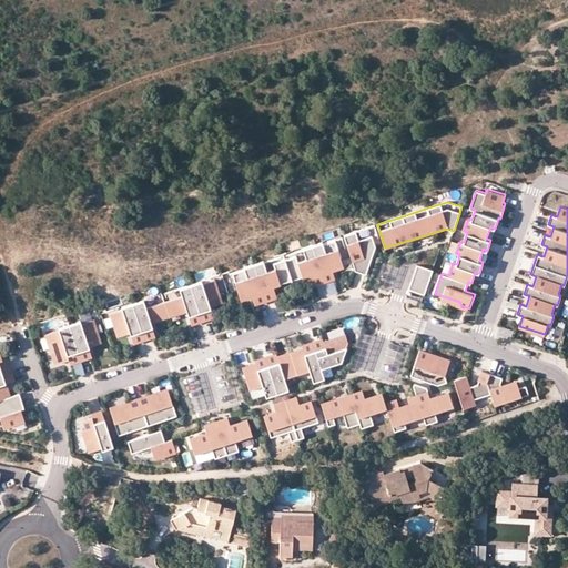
[(384,244),(382,237),(379,237),(375,225),(344,235),(348,246),(352,257),(356,270),(366,273),(375,246),(384,244)]
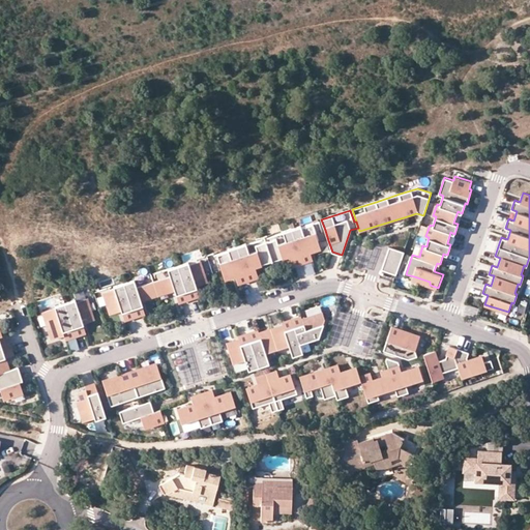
[(267,236),(264,236),(272,262),(290,256),(293,266),(303,263),(314,260),(311,252),(322,248),(320,243),(328,240),(325,230),(323,231),(320,222),(301,227),(301,226),(292,229),(283,232),(284,233),(268,238),(267,236)]
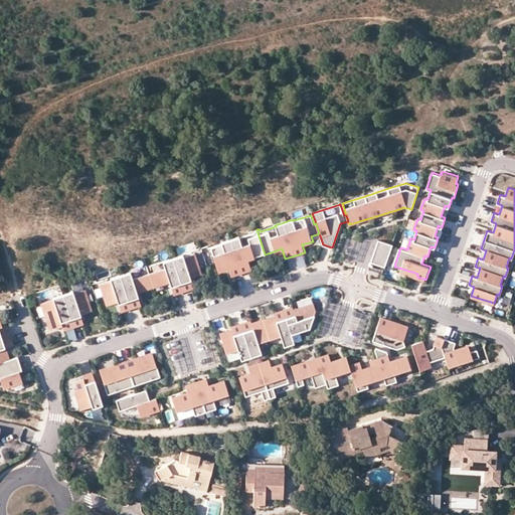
[(265,254),(256,229),(253,230),(254,232),(239,237),(239,236),(230,239),(241,272),(251,269),(248,260),(265,254)]
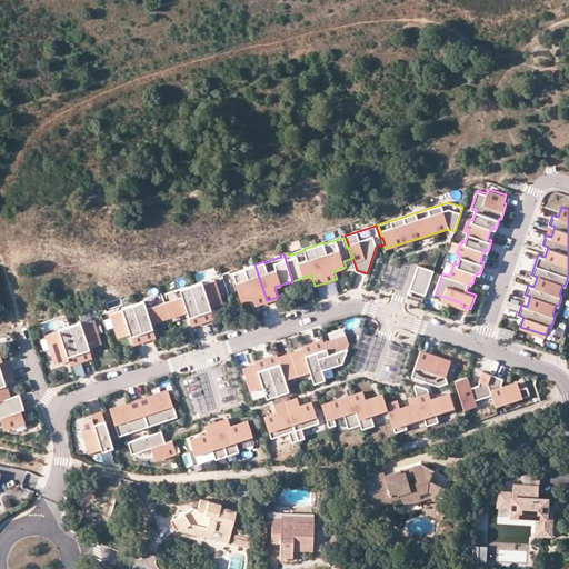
[(118,308),(101,313),(106,329),(115,327),(118,337),(130,333),(133,345),(145,340),(157,337),(151,322),(169,317),(188,311),(192,326),(203,321),(215,318),(211,308),(222,303),(220,297),(229,295),(239,291),(242,300),(252,297),(256,305),(267,300),(255,265),(245,268),(246,269),(230,275),(230,272),(222,275),(213,277),(215,280),(203,283),(202,281),(191,286),(162,295),(162,297),(160,298),(160,296),(133,305),(122,308),(122,310),(119,311),(118,308)]
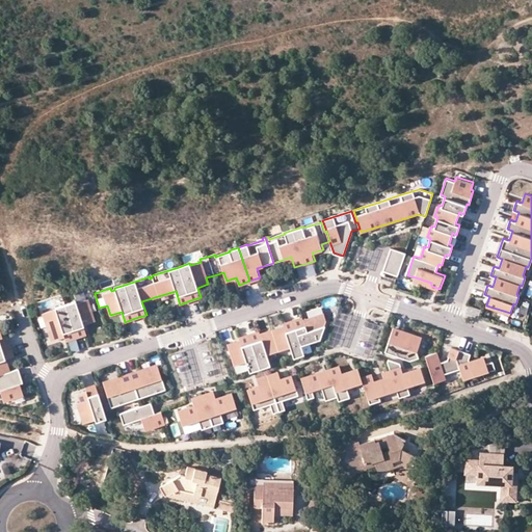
[(405,251),(391,247),(383,270),(398,274),(405,253),(405,251)]
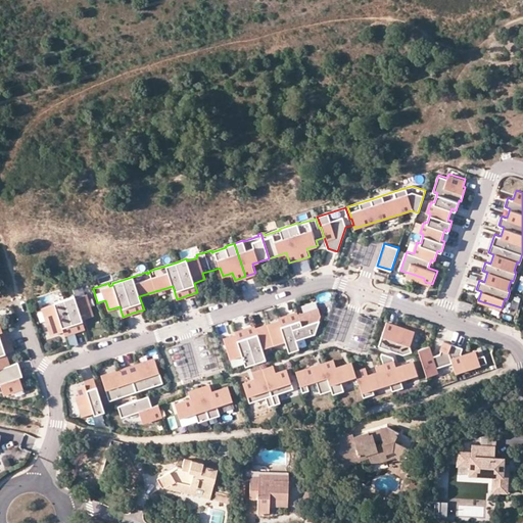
[(54,304),(42,307),(48,326),(53,325),(55,333),(63,331),(64,335),(75,332),(85,328),(82,320),(93,316),(86,294),(75,297),(75,296),(63,299),(54,302),(54,304)]
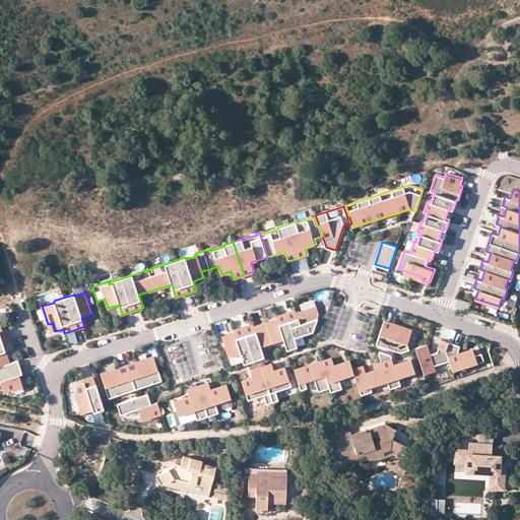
[(235,333),(222,337),(229,356),(241,352),(244,364),(254,360),(259,359),(265,356),(261,346),(272,342),(283,338),(287,349),(298,346),(295,337),(313,331),(320,313),(317,307),(298,313),(297,310),(286,313),(276,316),(277,319),(266,323),(255,327),(254,324),(244,327),(234,330),(235,333)]
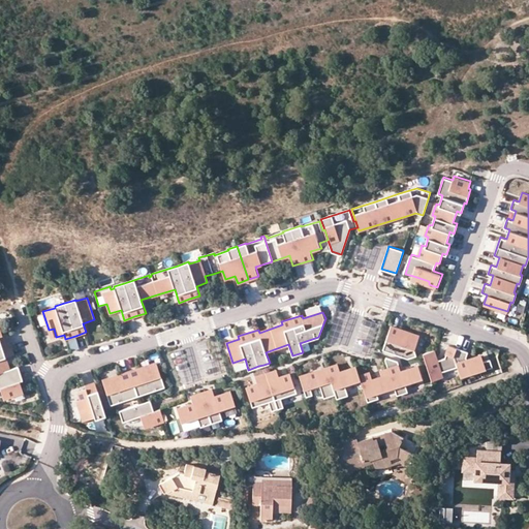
[(228,325),(218,328),(220,338),(230,336),(228,325)]
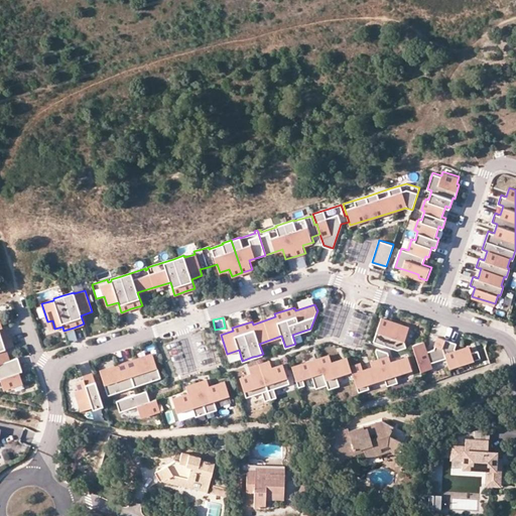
[(392,320),(382,317),(374,341),(398,350),(405,347),(407,347),(405,341),(409,329),(391,323),(392,320)]
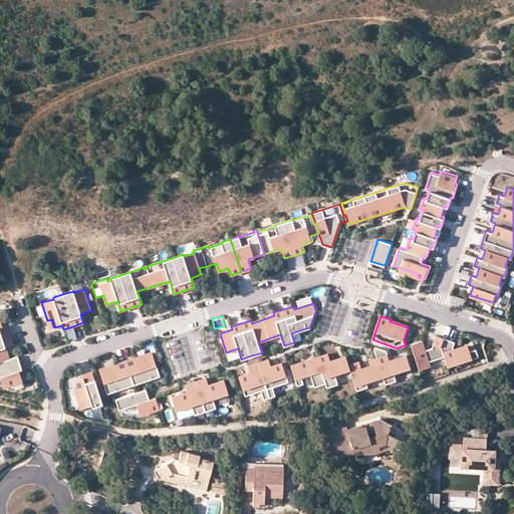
[(0,377),(1,378),(4,387),(14,383),(16,389),(24,386),(19,369),(15,371),(14,367),(21,365),(17,355),(9,358),(5,346),(13,343),(10,333),(6,323),(2,325),(0,317),(0,377)]
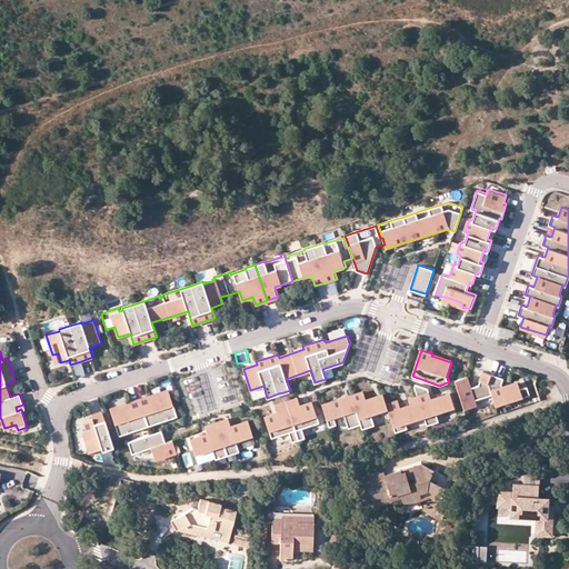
[(461,378),(456,380),(466,409),(477,405),(475,399),(485,396),(492,393),(497,405),(530,393),(528,386),(520,388),(519,382),(503,388),(501,383),(503,378),(486,371),(483,371),(479,385),(470,387),(467,377),(461,378)]
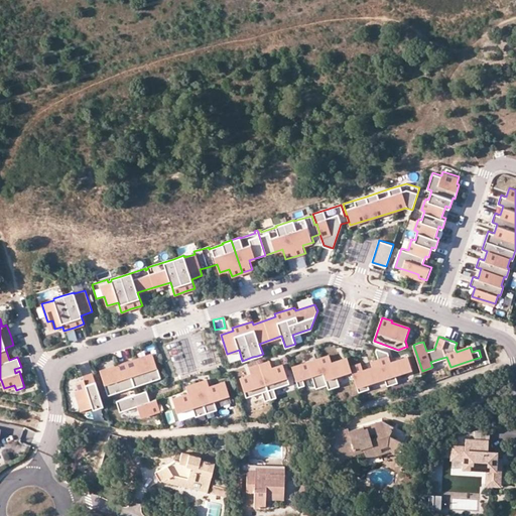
[(388,352),(377,348),(376,351),(379,359),(385,378),(387,385),(398,381),(396,374),(413,368),(408,356),(391,361),(388,352)]
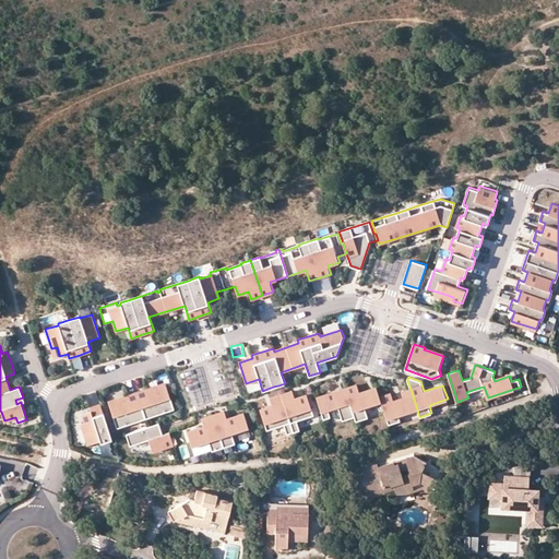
[(127,397),(108,403),(117,428),(145,418),(174,409),(166,384),(147,391),(147,389),(137,392),(127,395),(127,397)]
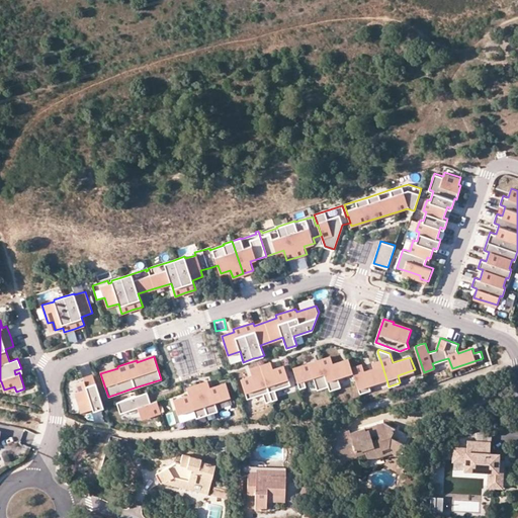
[(321,360),(293,368),(300,389),(307,386),(305,380),(314,377),(318,390),(329,386),(330,391),(341,386),(338,377),(354,372),(352,367),(349,358),(334,363),(331,356),(321,360)]
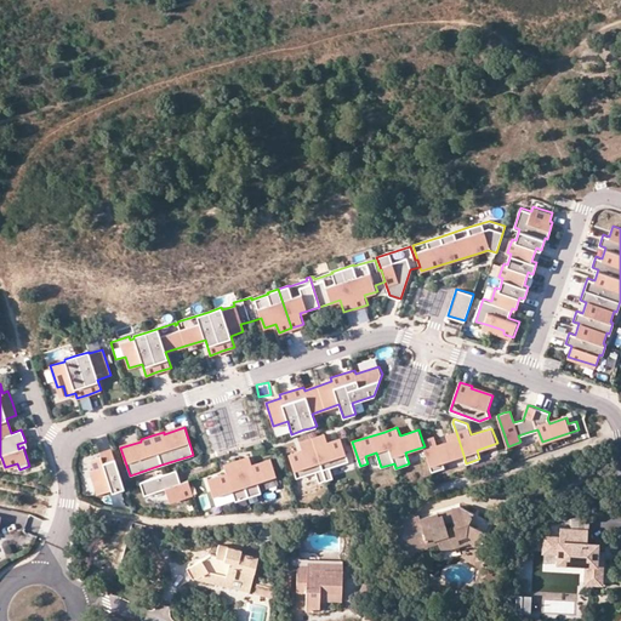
[(463,455),(456,432),(446,436),(449,442),(438,445),(436,437),(422,440),(425,446),(432,471),(445,467),(443,461),(463,455)]
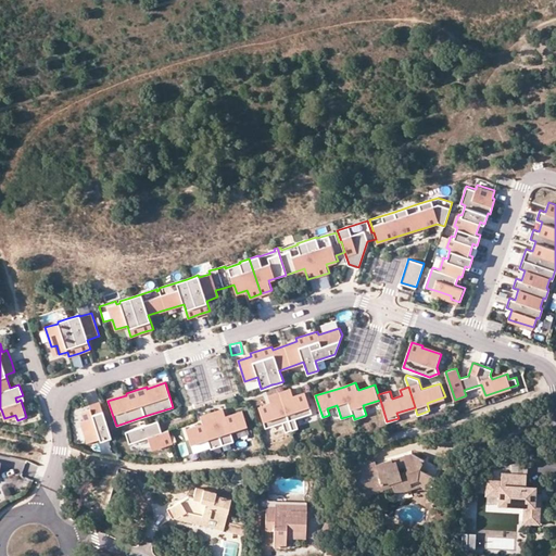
[(280,392),(268,396),(270,404),(258,407),(265,428),(282,422),(286,432),(292,430),(299,428),(295,418),(312,413),(305,392),(293,396),(291,389),(280,392)]
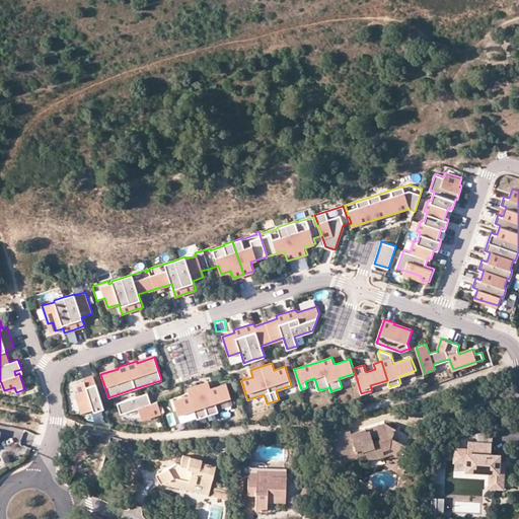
[(103,406),(93,375),(83,378),(84,381),(76,383),(79,391),(75,393),(81,413),(92,409),(93,411),(103,408),(103,406)]
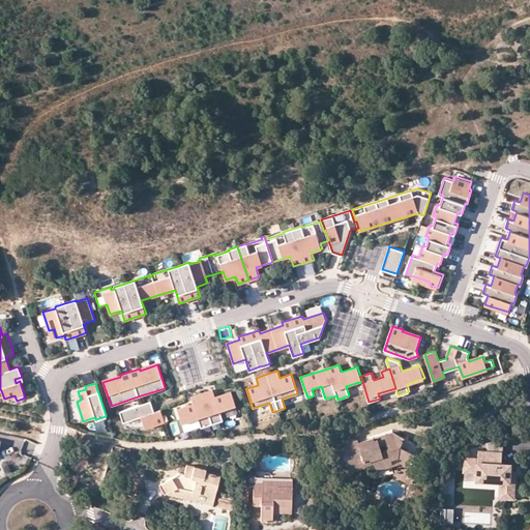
[(202,393),(190,396),(194,404),(177,409),(182,423),(198,418),(201,428),(211,424),(223,420),(219,411),(236,406),(231,391),(215,396),(212,390),(202,393)]
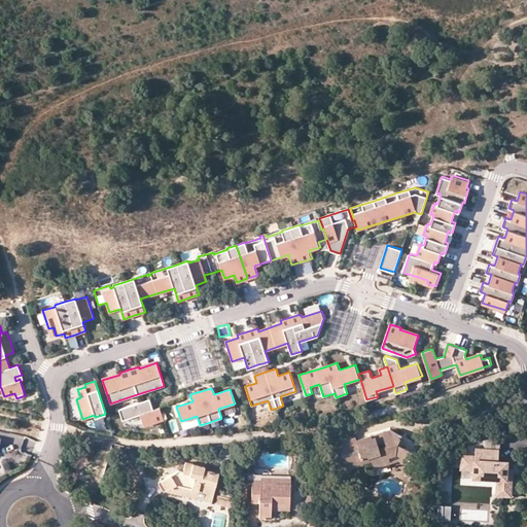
[(139,401),(118,409),(121,420),(140,415),(143,426),(164,419),(160,408),(153,410),(149,398),(139,401)]
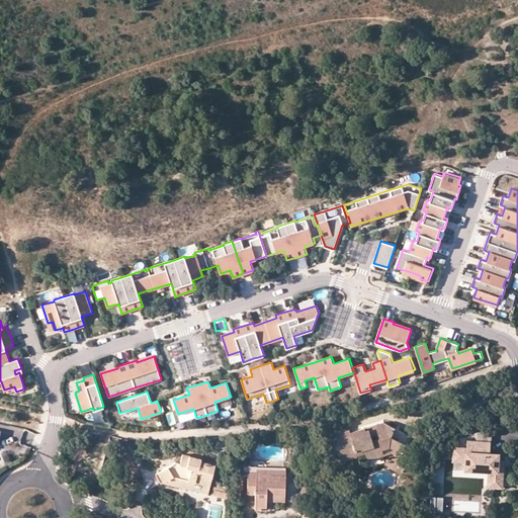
[(165,414),(168,425),(175,423),(172,412),(165,414)]
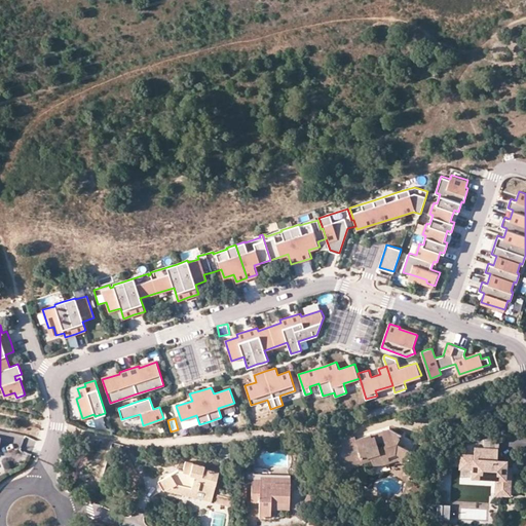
[(335,448),(340,462),(350,459),(351,462),(361,459),(362,463),(363,462),(370,460),(371,462),(386,458),(387,456),(397,453),(407,459),(411,451),(397,444),(401,436),(389,429),(386,434),(372,438),(371,435),(355,439),(354,438),(340,442),(341,447),(335,448)]
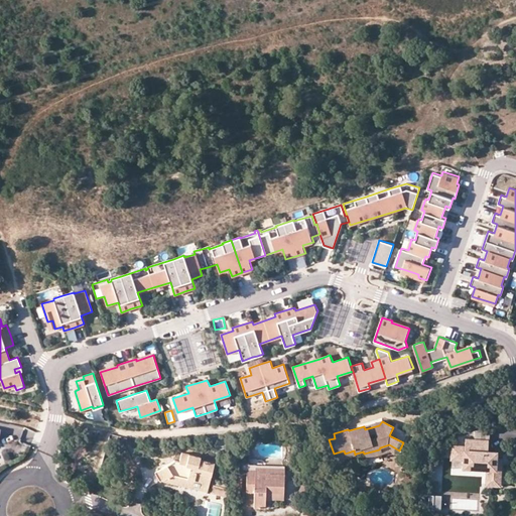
[(382,421),(364,426),(365,429),(379,425),(382,421)]
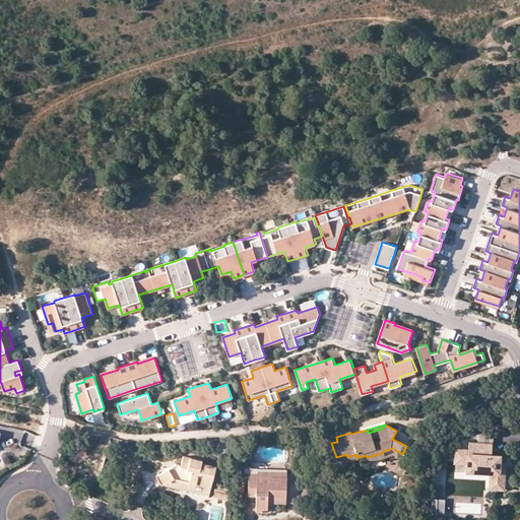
[(493,438),(478,437),(478,445),(493,446),(493,438)]
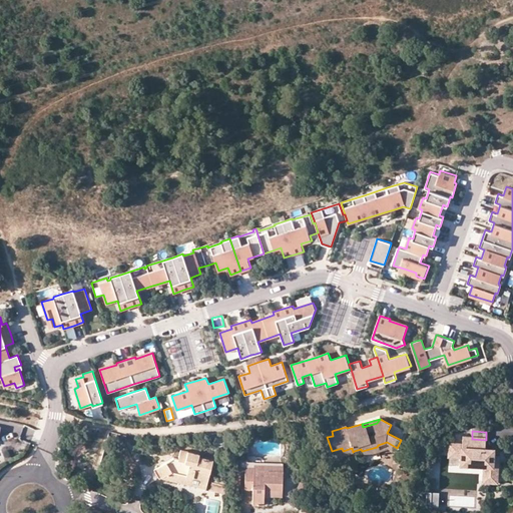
[(472,439),(463,439),(463,446),(453,446),(452,457),(462,458),(462,466),(486,467),(485,483),(497,483),(498,467),(496,467),(496,461),(493,461),(493,457),(493,451),(485,451),(486,440),(472,439)]
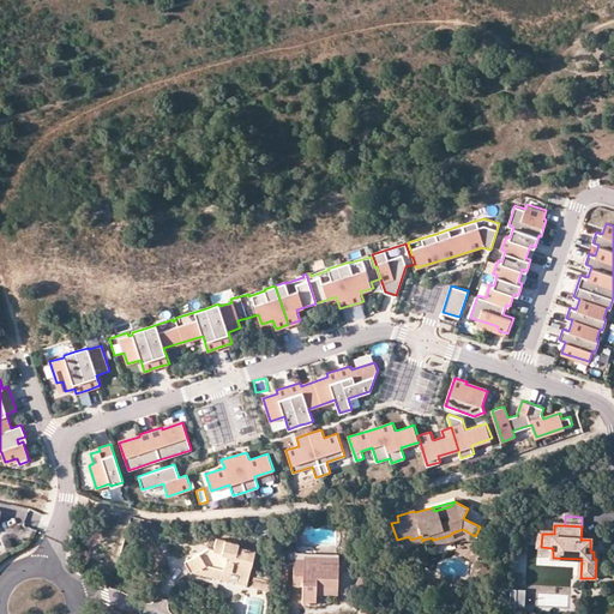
[(473,540),(475,536),(463,529),(452,533),(451,535),(433,540),(435,545),(465,536),(473,540)]
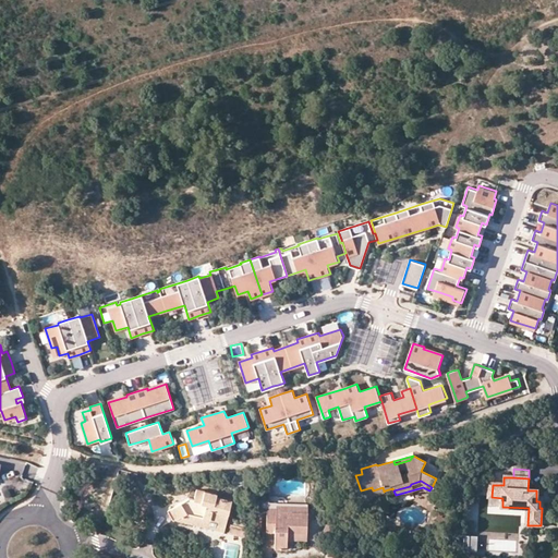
[(492,497),(493,485),(490,485),(489,506),(502,507),(502,498),(492,497)]
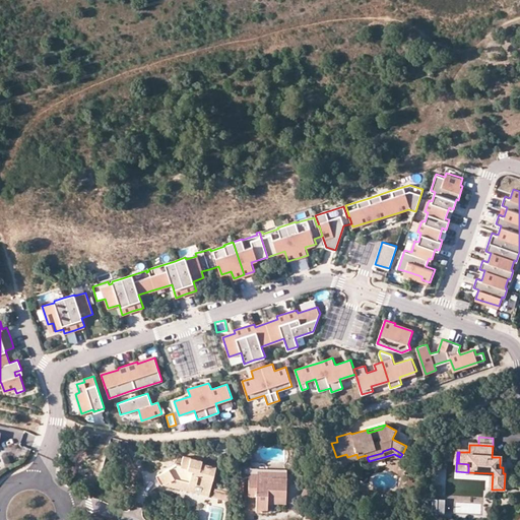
[(338,463),(358,458),(356,454),(347,457),(346,454),(336,457),(338,463)]
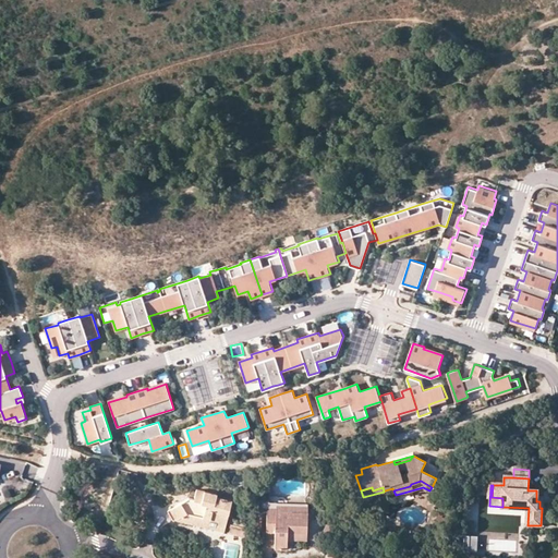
[(190,498),(172,509),(178,519),(177,520),(189,512),(203,516),(203,518),(210,520),(214,509),(229,513),(232,501),(216,497),(217,495),(197,489),(194,500),(190,498)]
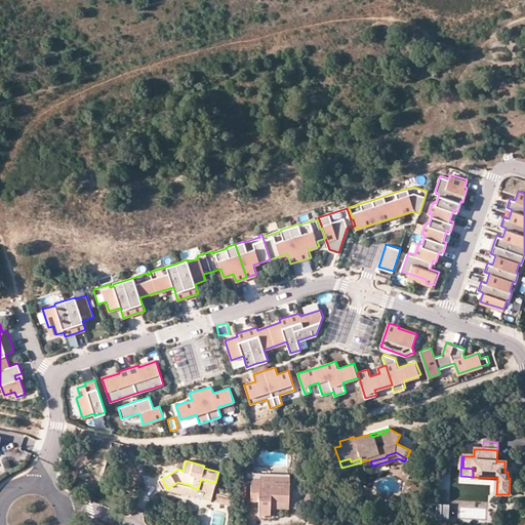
[(253,473),(248,473),(247,478),(252,478),(260,478),(260,482),(290,482),(290,476),(253,474),(253,473)]
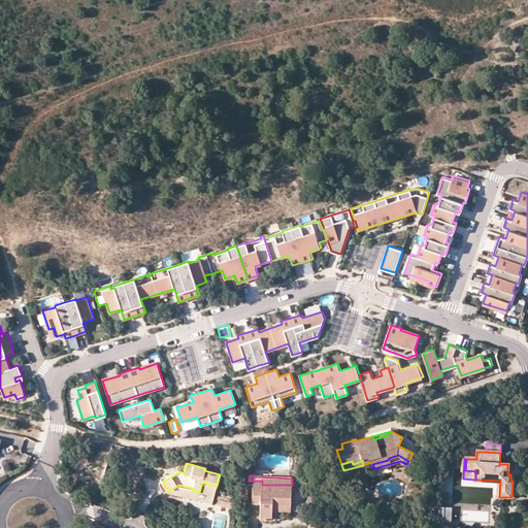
[(262,481),(254,481),(253,503),(260,503),(260,519),(271,520),(271,512),(272,503),(292,504),(292,485),(262,485),(262,481)]
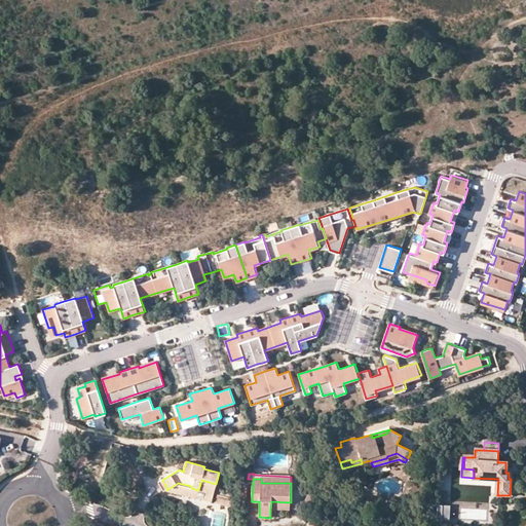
[(178,483),(166,490),(212,501),(216,484),(201,480),(198,490),(191,488),(191,486),(178,483)]
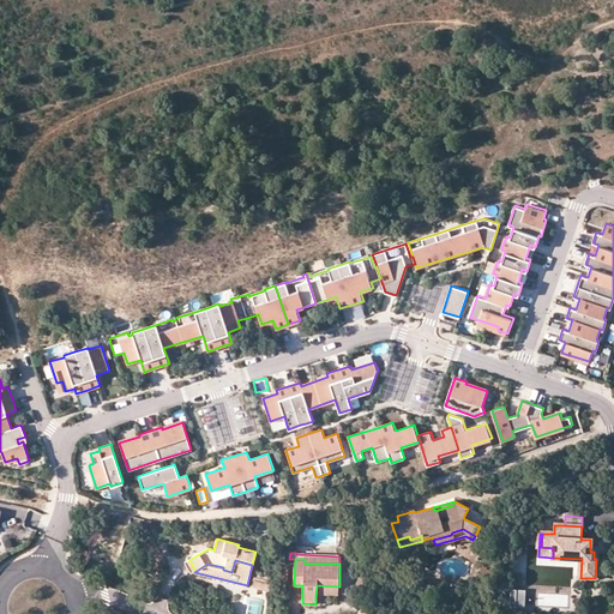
[(465,587),(456,596),(463,603),(473,594),(465,587)]
